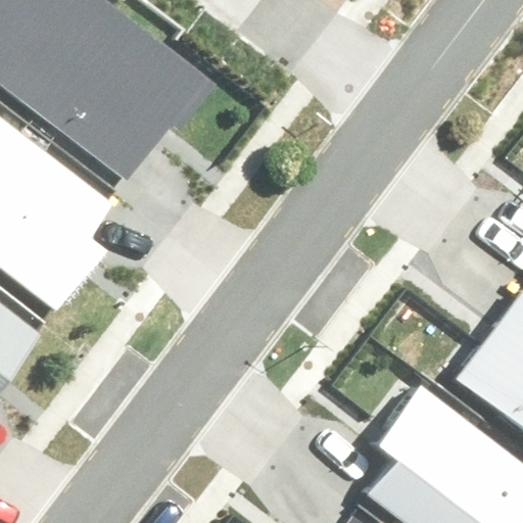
[(0,0),(0,75),(129,176),(157,139),(172,150),(217,93),(97,0),(0,0)]
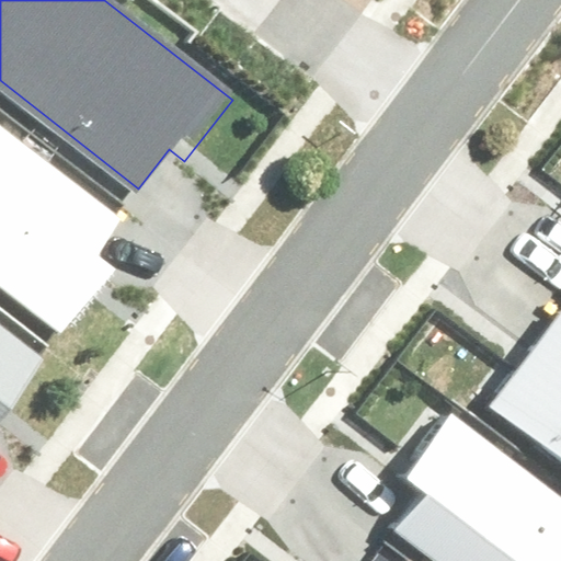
[(93,262),(124,224),(0,127),(0,288),(27,310),(60,336),(109,275),(93,262)]
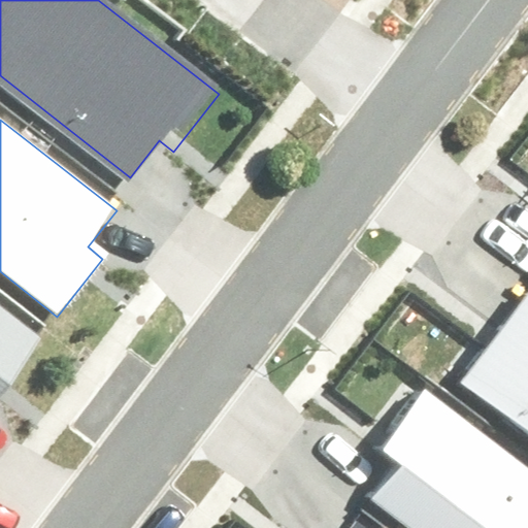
[(527,298),(463,382),(527,431),(527,298)]
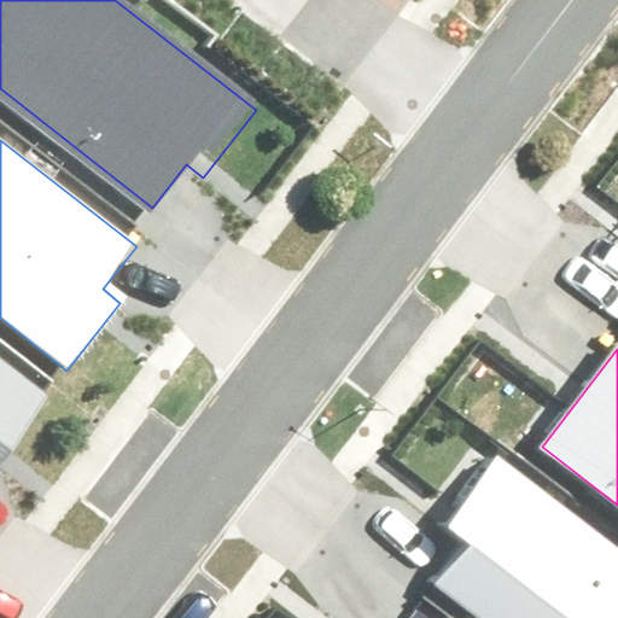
[(0,454),(48,394),(0,356),(0,454)]
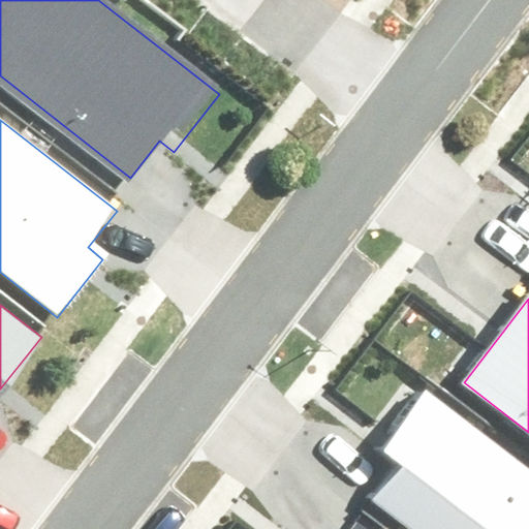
[(528,528),(528,467),(419,384),(374,444),(405,467),(381,498),(422,528),(528,528)]
